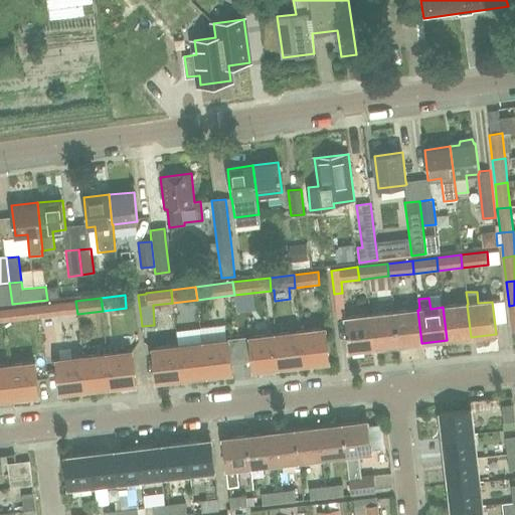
[(75,301),(38,305),(40,318),(51,317),(77,314),(75,301)]
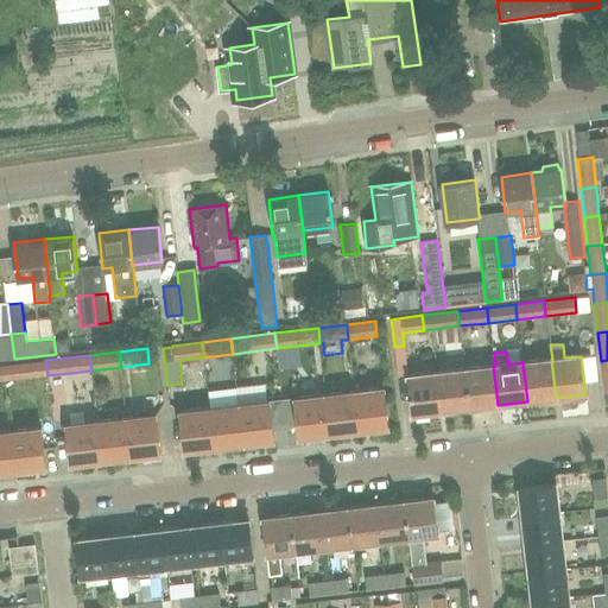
[(45,360),(2,366),(4,380),(48,375),(45,360)]
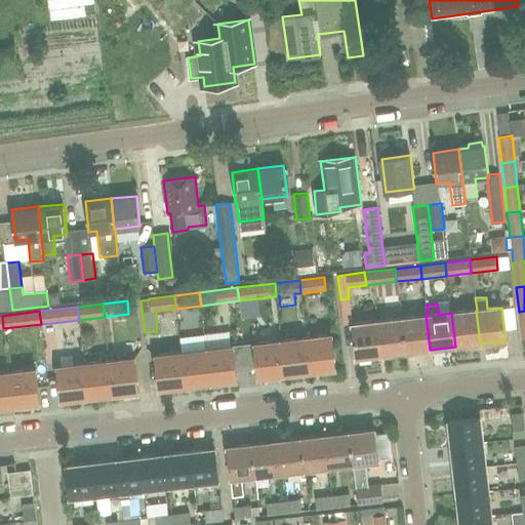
[(455,347),(480,344),(476,311),(451,313),(455,347)]
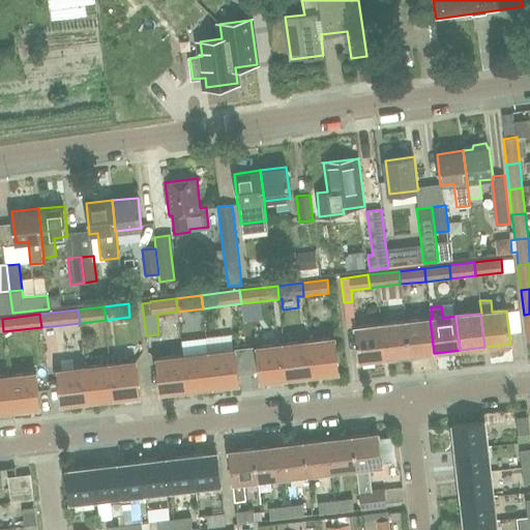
[(409,356),(434,353),(430,319),(405,322),(409,356)]
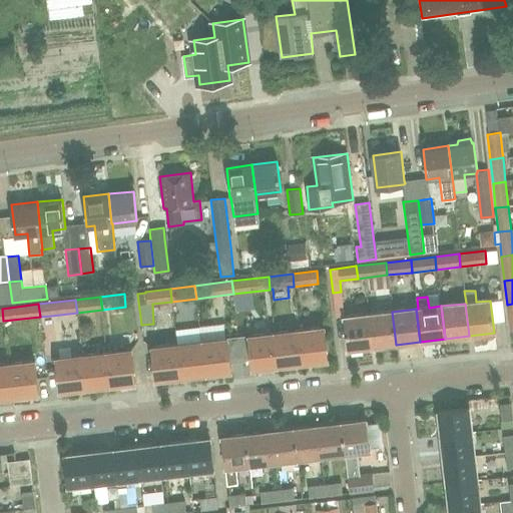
[(371,347),(396,345),(392,312),(367,315),(371,347)]
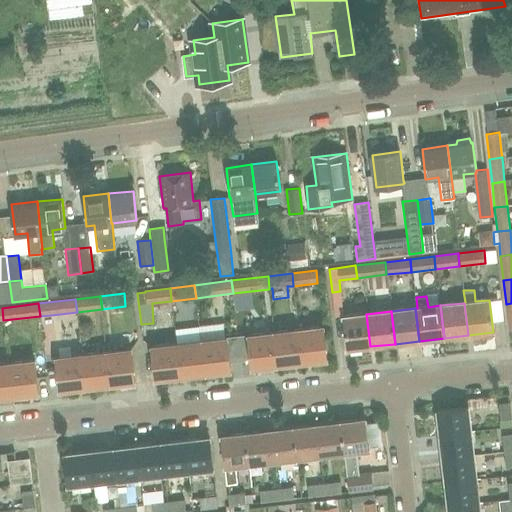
[(346,349),(370,346),(366,314),(342,317),(346,349)]
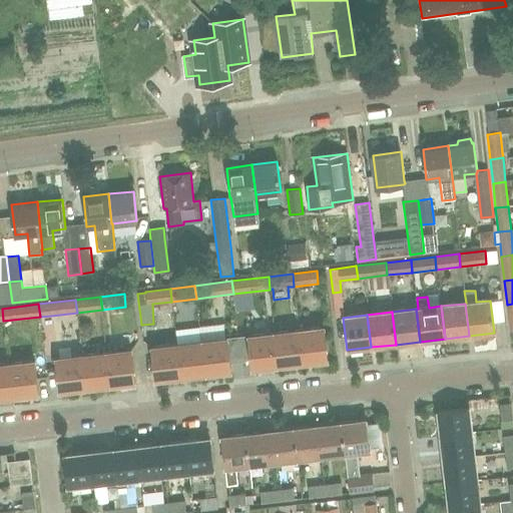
[(299,330),(302,363),(327,360),(323,327),(299,330)]
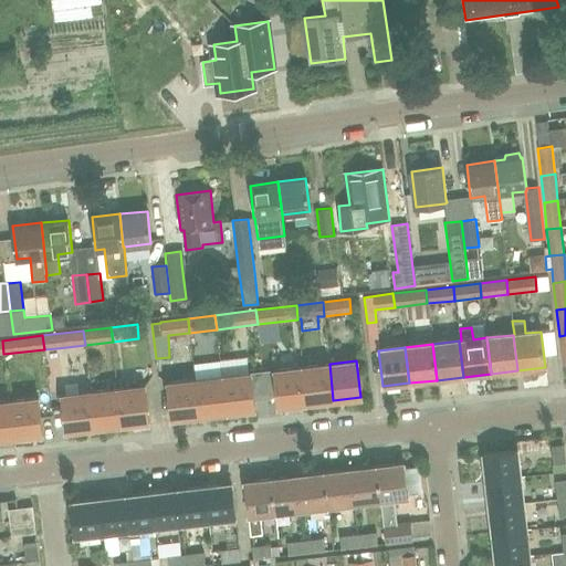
[(306,402),(333,400),(329,364),(302,367),(306,402)]
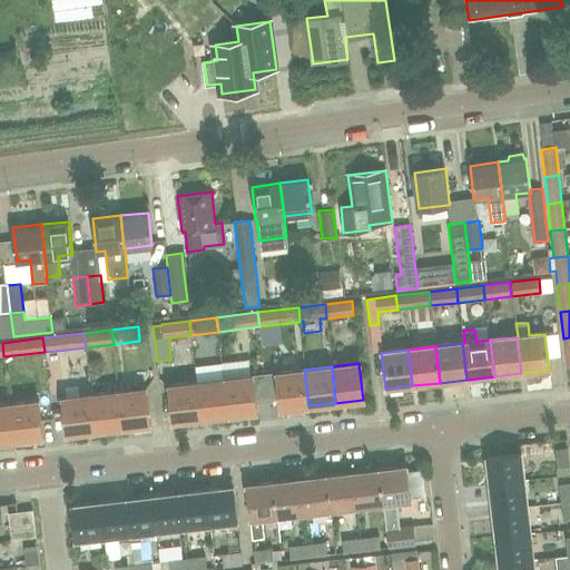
[(308,405),(304,370),(276,373),(281,409),(308,405)]
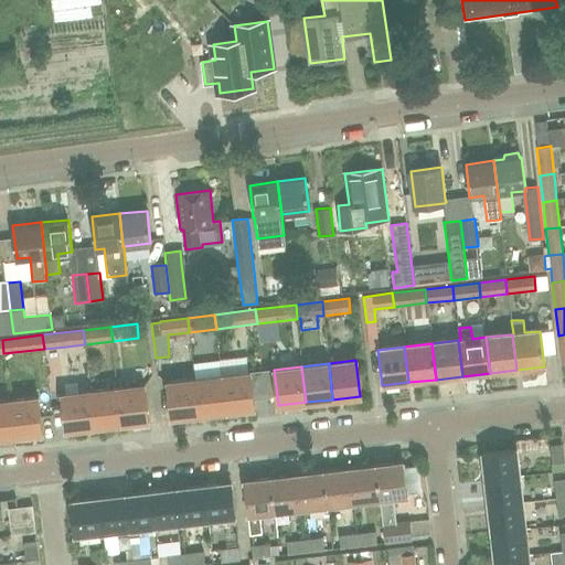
[(221,375),(225,412),(254,408),(251,372),(248,372),(221,375)]
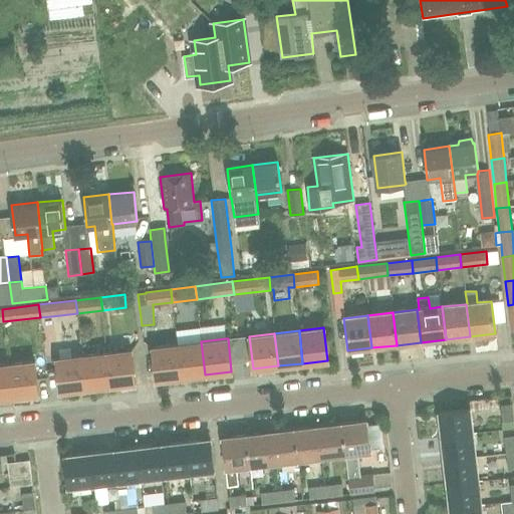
[(181,377),(205,374),(201,341),(177,344),(181,377)]
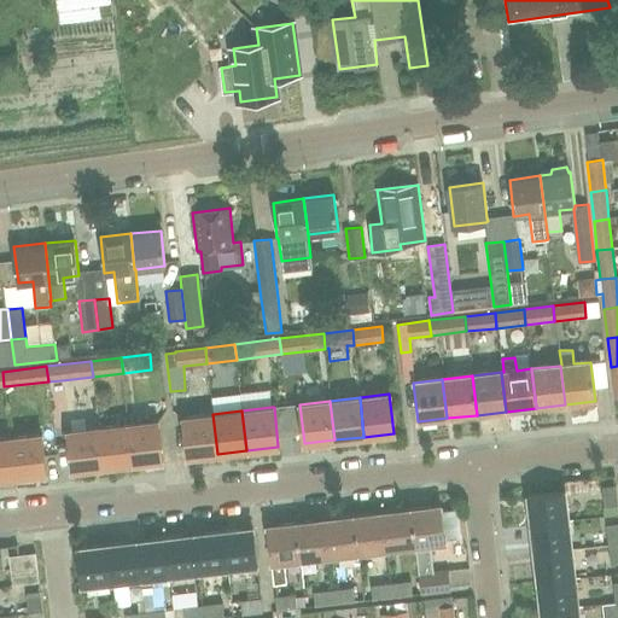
[(187,458),(217,454),(213,414),(182,418),(187,458)]
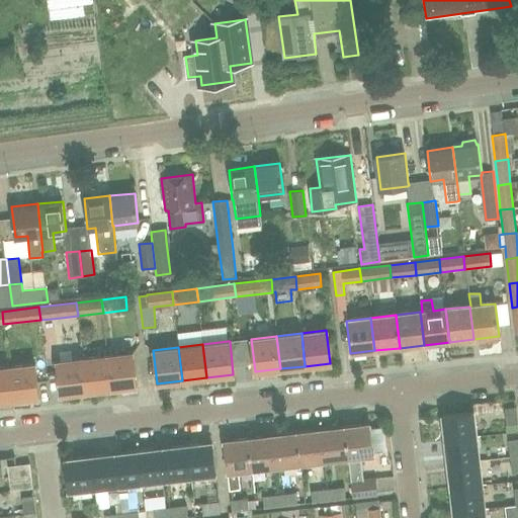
[(107,355),(111,389),(137,385),(133,352),(107,355)]
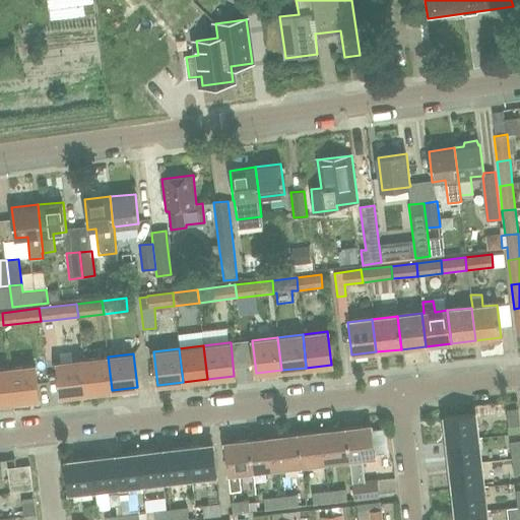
[(87,393),(112,390),(108,356),(83,360),(87,393)]
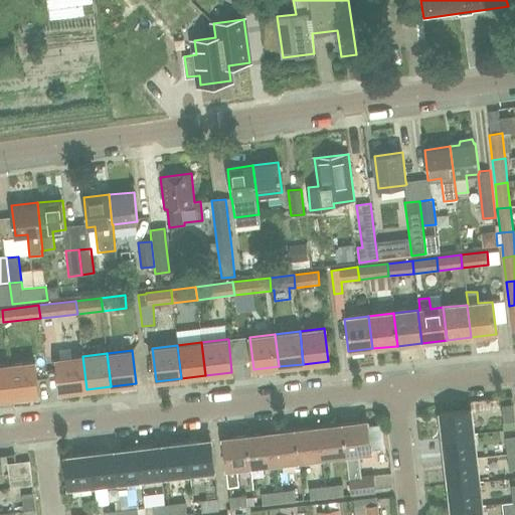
[(82,356),(57,359),(61,392),(87,389),(82,356)]
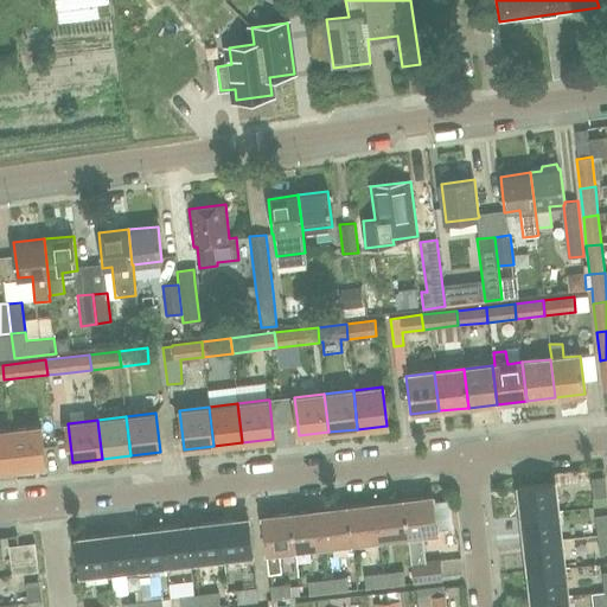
[(43,426),(11,429),(16,468),(46,465),(43,426)]
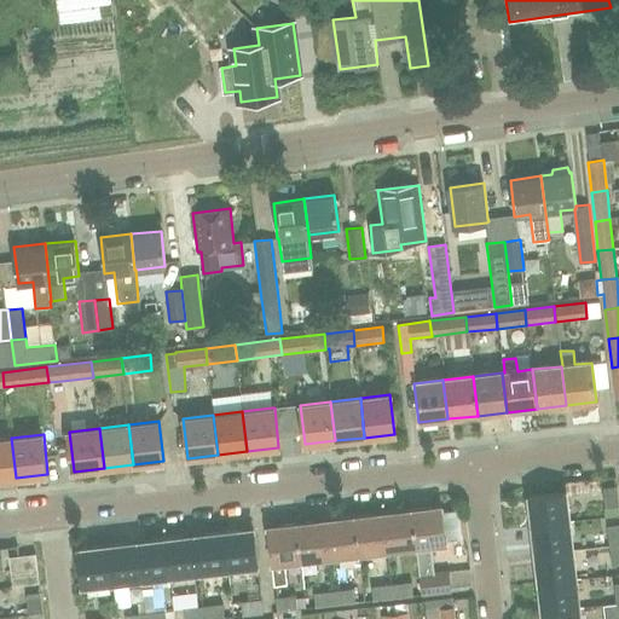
[(0,479),(16,478),(11,438),(0,439),(0,479)]
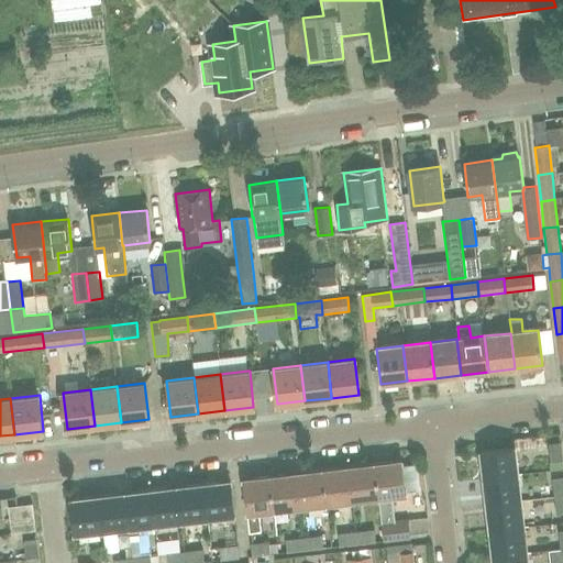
[(550,462),(562,460),(562,456),(561,442),(548,443),(550,462)]
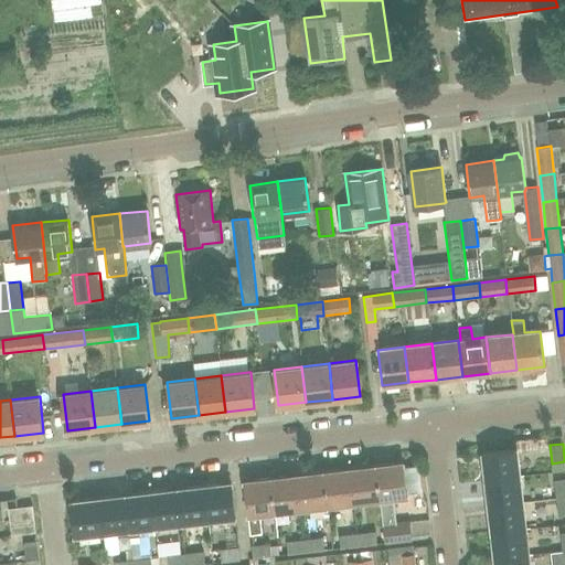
[(487,480),(520,477),(516,449),(483,454),(487,480)]
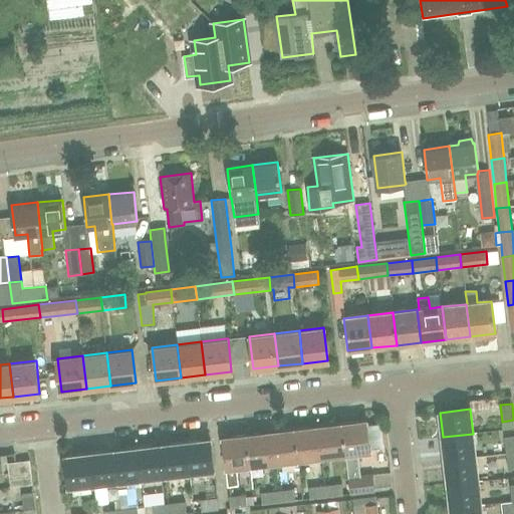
[(360,474),(357,453),(370,452),(366,421),(342,424),(346,455),(351,494),(375,491),(373,473),(360,474)]
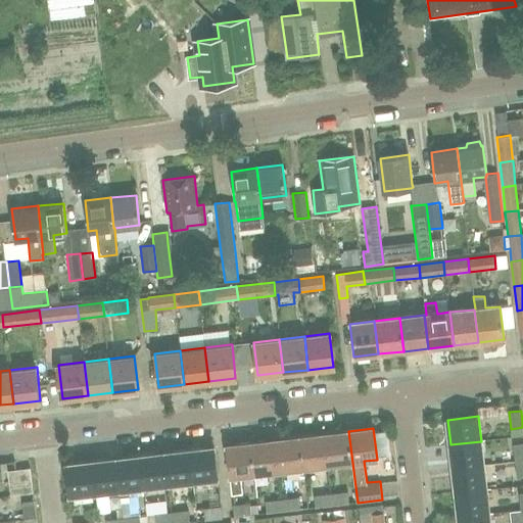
[(325,434),(328,466),(352,463),(348,431),(325,434)]
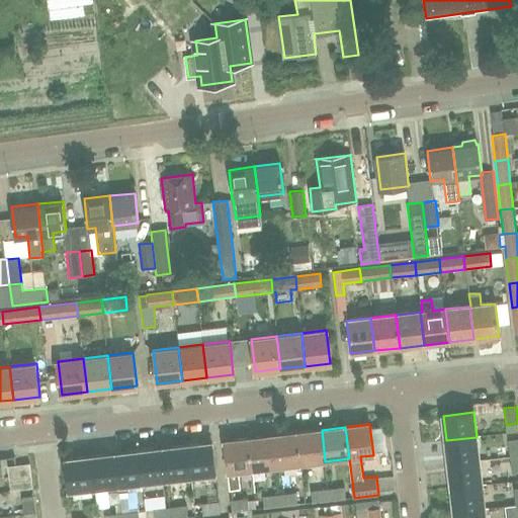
[(301,463),(325,461),(322,430),(297,433),(301,463)]
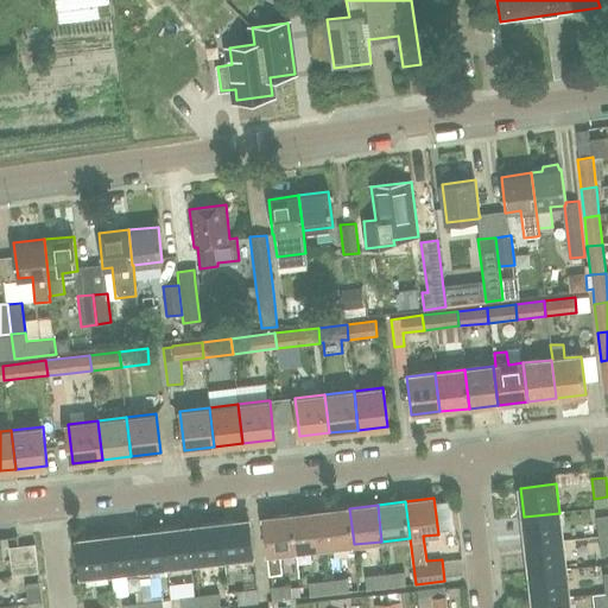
[(325,548),(354,544),(349,508),(321,512),(325,548)]
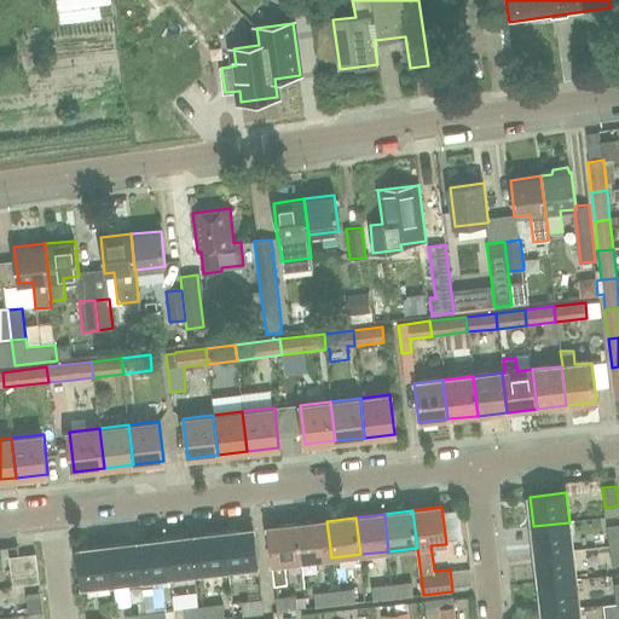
[(302,561),(331,557),(327,521),(299,524),(302,561)]
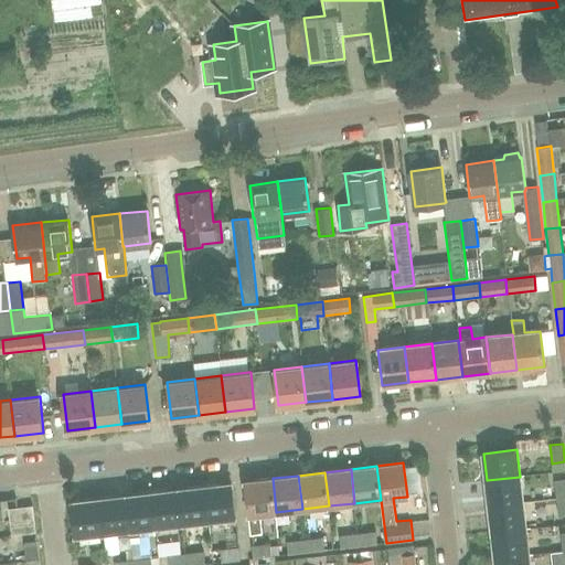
[(490,507),(523,502),(520,477),(487,480),(490,507)]
